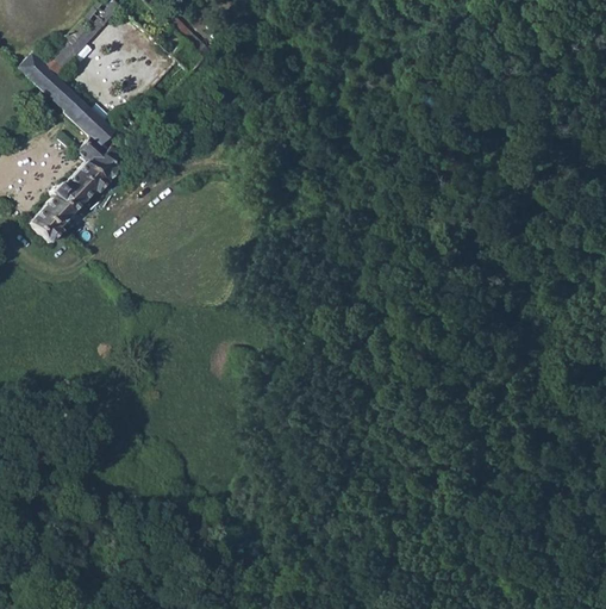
[(99,0),(61,43),(75,56),(119,7),(111,0),(99,0)]
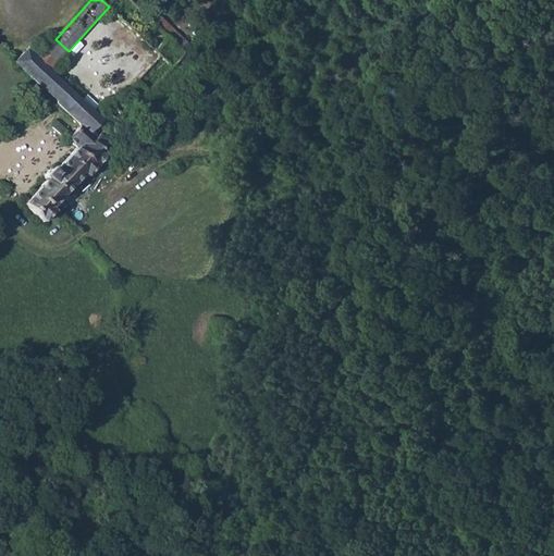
[(41,56),(39,58),(52,70),(69,51),(56,39),(41,56)]
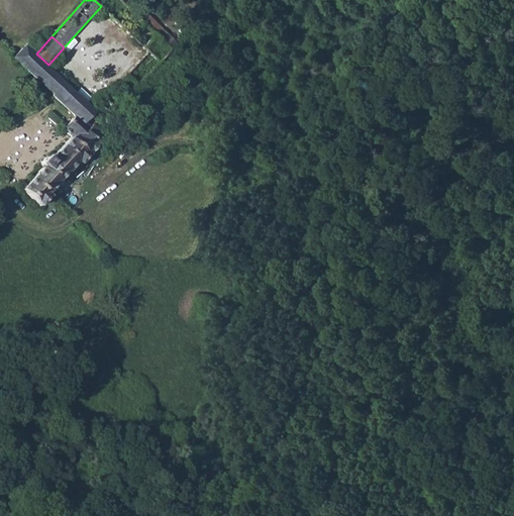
[(29,42),(17,57),(55,94),(58,97),(69,84),(48,65),(36,54),(38,52),(29,42)]
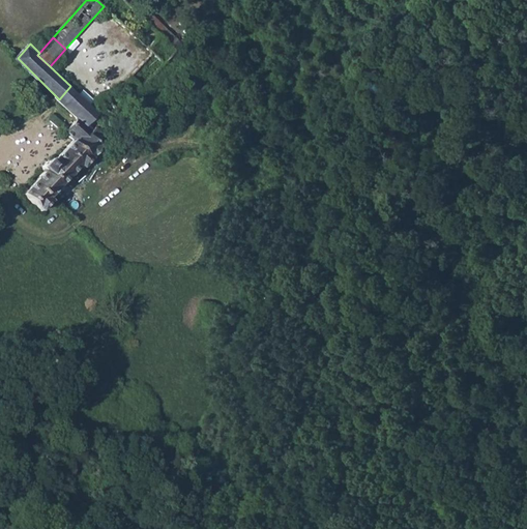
[(70,86),(59,99),(65,105),(77,92),(70,86)]
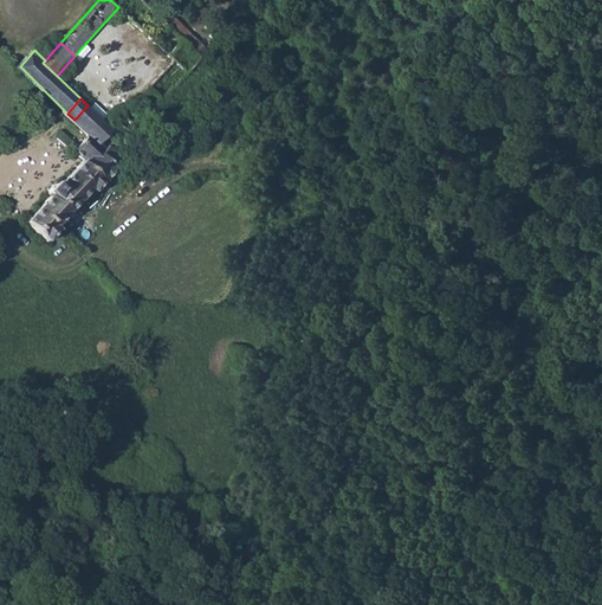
[(88,105),(75,120),(90,135),(111,155),(116,150),(125,141),(111,127),(88,105)]
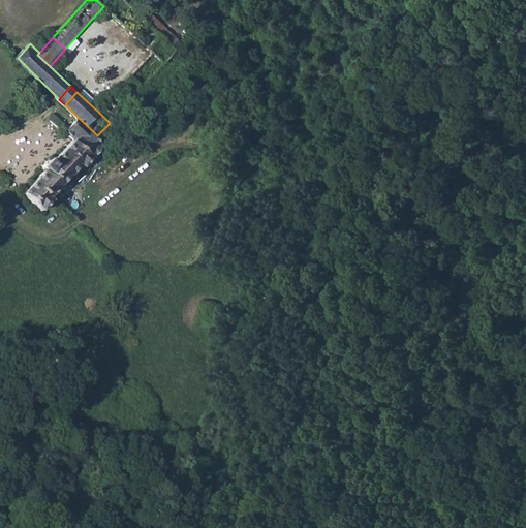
[(97,135),(79,118),(67,131),(74,138),(55,160),(51,158),(43,166),(47,169),(25,192),(43,210),(53,199),(51,197),(82,164),(85,166),(105,145),(110,140),(101,131),(97,135)]
